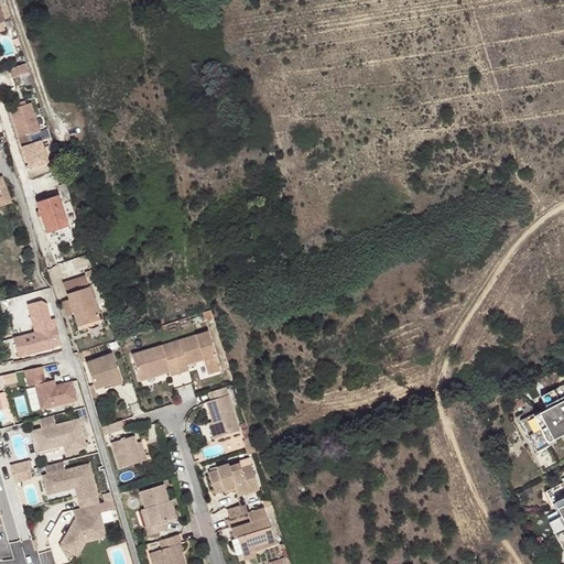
[(31,73),(28,64),(11,69),(13,78),(31,73)]
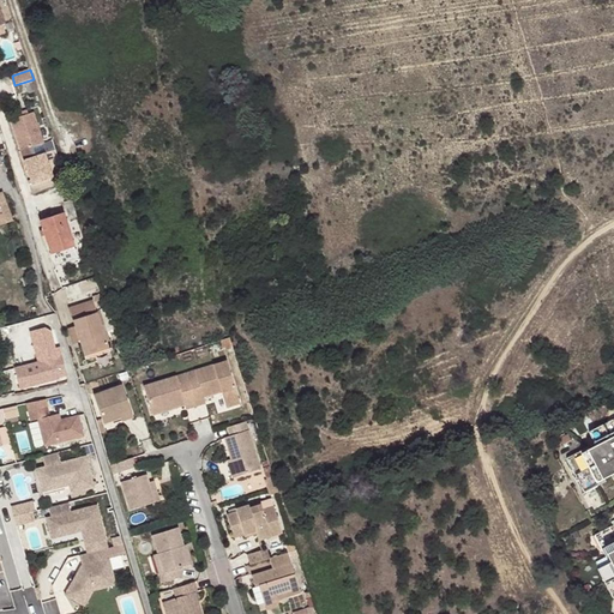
[(35,112),(12,119),(22,151),(46,144),(35,112)]
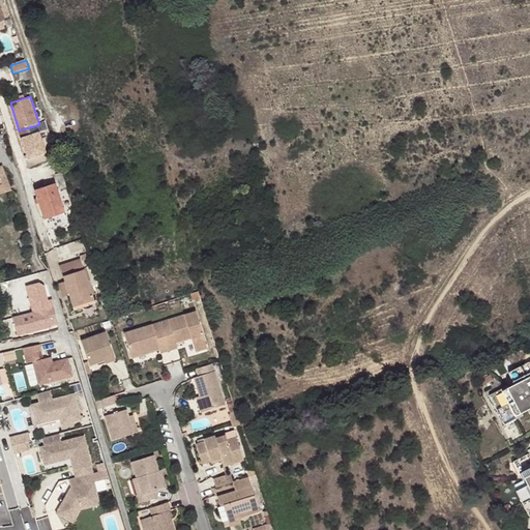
[(21,139),(28,158),(46,152),(38,133),(21,139)]
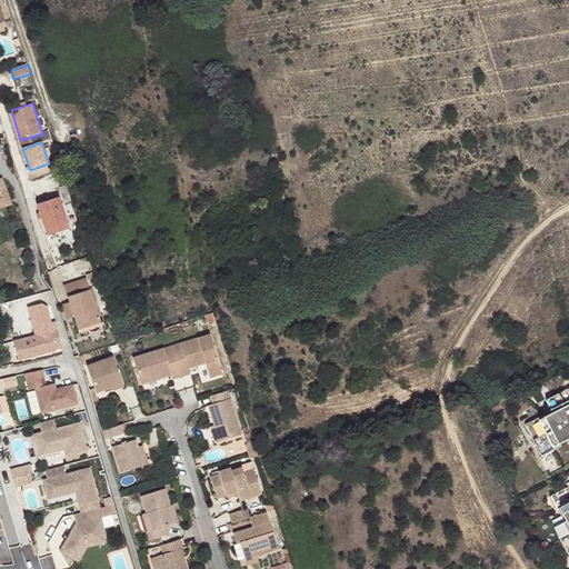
[(0,202),(0,209),(12,205),(8,192),(1,195),(5,201),(0,202)]
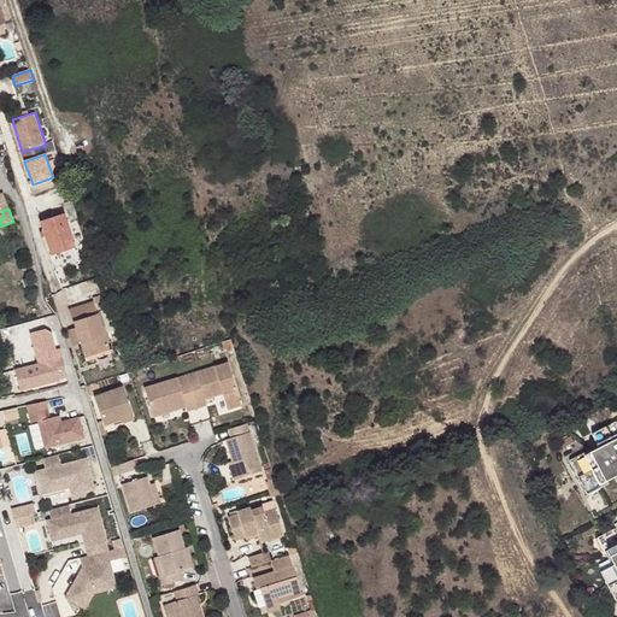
[(78,260),(64,215),(41,222),(57,268),(78,260)]
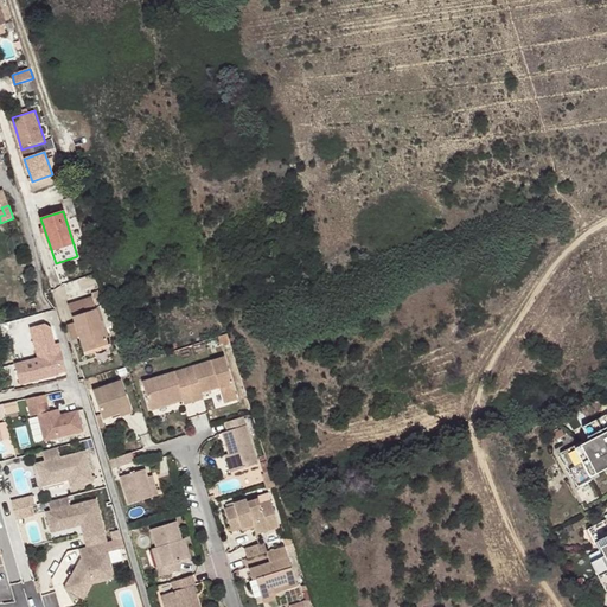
[(69,305),(75,323),(80,338),(84,352),(108,344),(93,296),(69,305)]
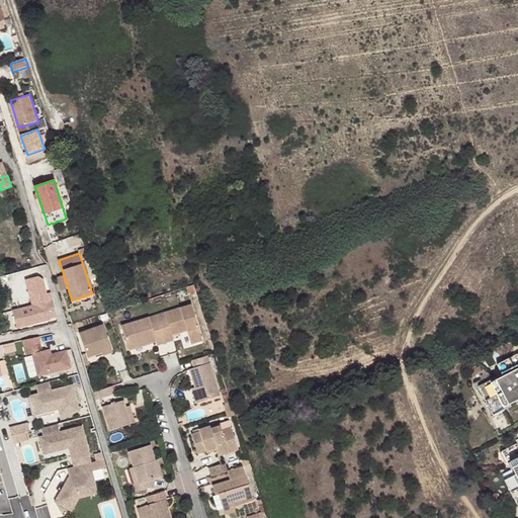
[(56,314),(51,291),(46,293),(44,288),(33,291),(37,305),(13,312),(17,328),(51,319),(50,316),(56,314)]
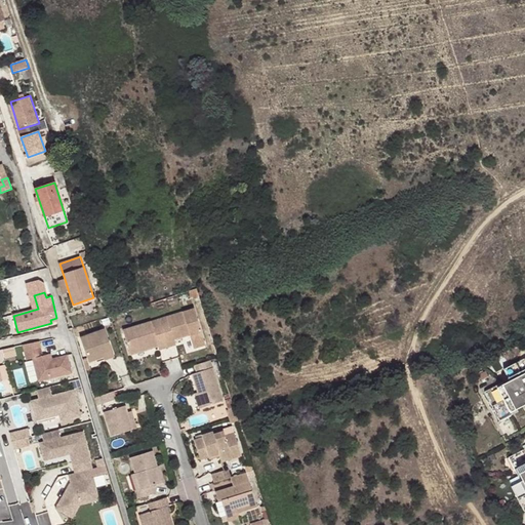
[(161,320),(170,348),(178,346),(177,341),(192,336),(196,350),(207,346),(196,309),(161,320)]
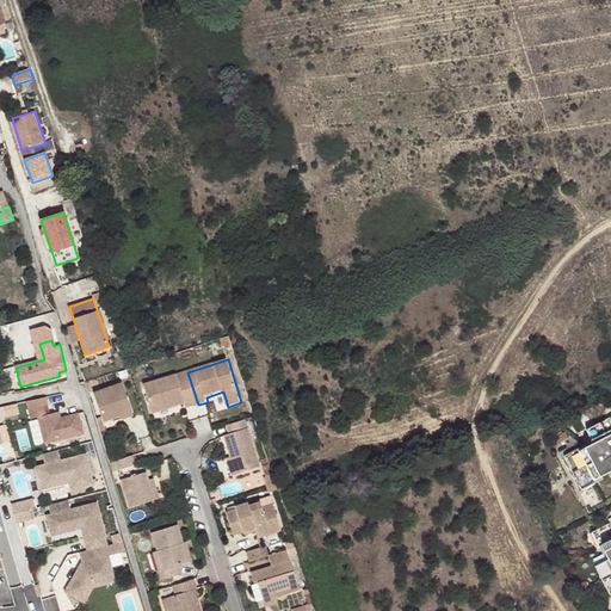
[(189,408),(198,405),(187,372),(147,386),(155,414),(186,405),(189,408)]
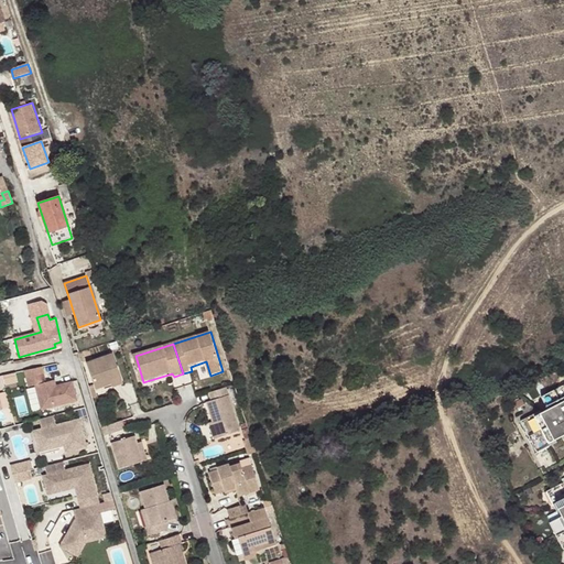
[(114,382),(122,378),(115,356),(88,365),(97,392),(114,387),(115,386),(114,382)]
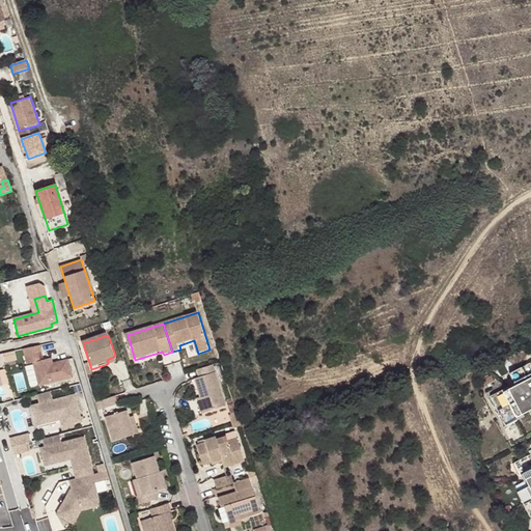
[(43,350),(25,354),(28,363),(34,362),(40,385),(75,375),(70,359),(53,363),(52,357),(45,359),(43,350)]
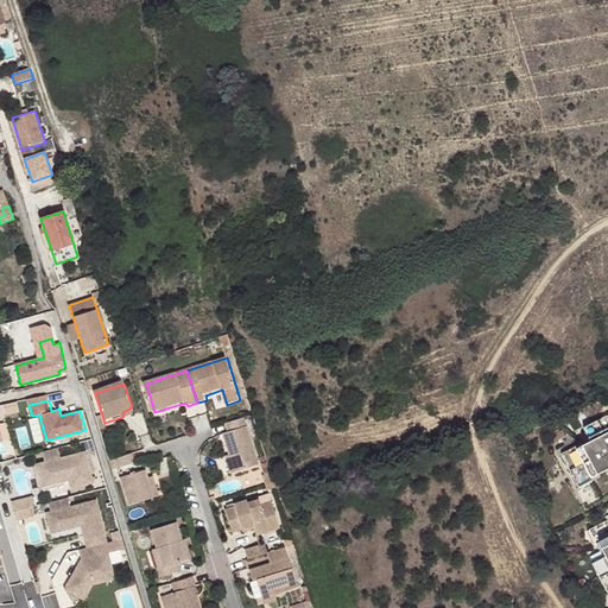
[(134,416),(132,407),(122,412),(124,416),(122,417),(124,420),(134,416)]
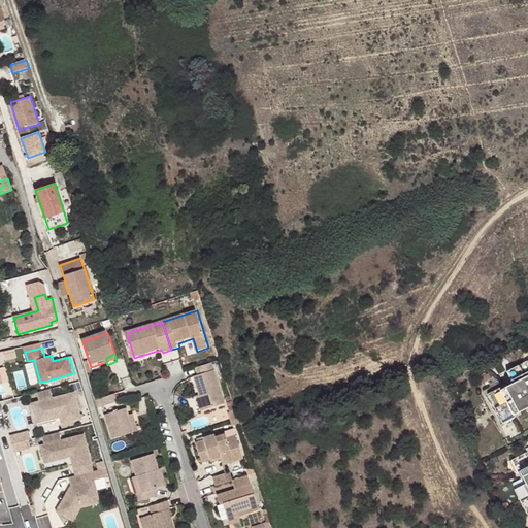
[(506,385),(488,395),(502,424),(521,415),(520,413),(526,409),(527,413),(527,361),(507,372),(514,385),(507,387),(506,385)]
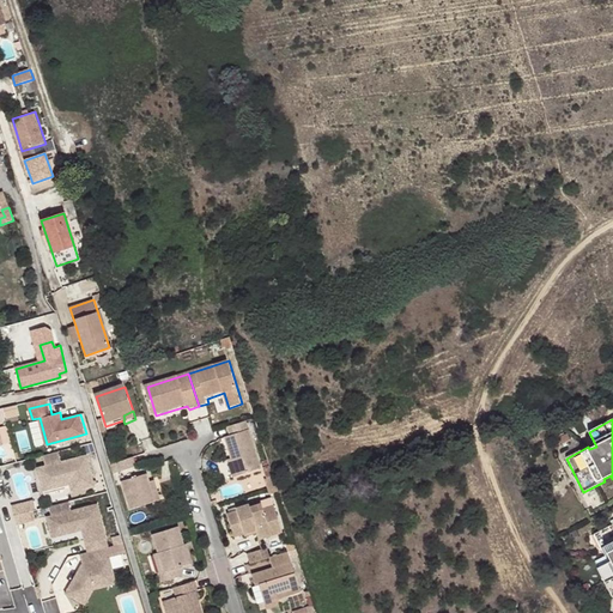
[(249,422),(230,428),(234,436),(226,438),(234,459),(240,477),(265,468),(249,422)]
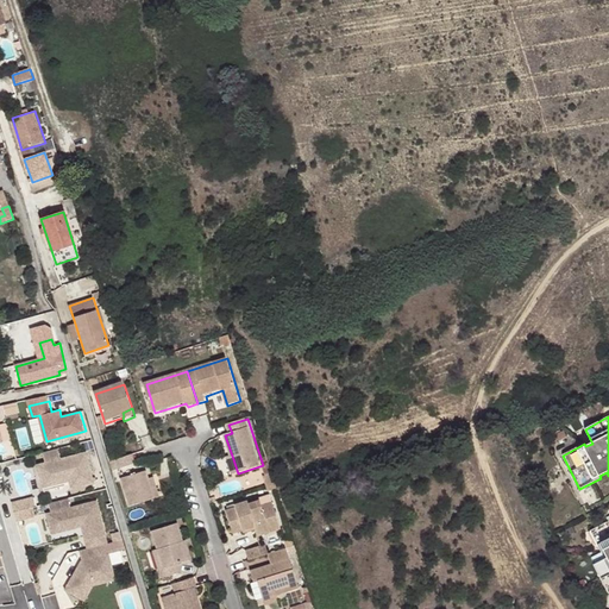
[(45,462),(37,464),(43,487),(68,481),(69,489),(96,483),(88,451),(61,458),(58,449),(43,452),(45,462)]
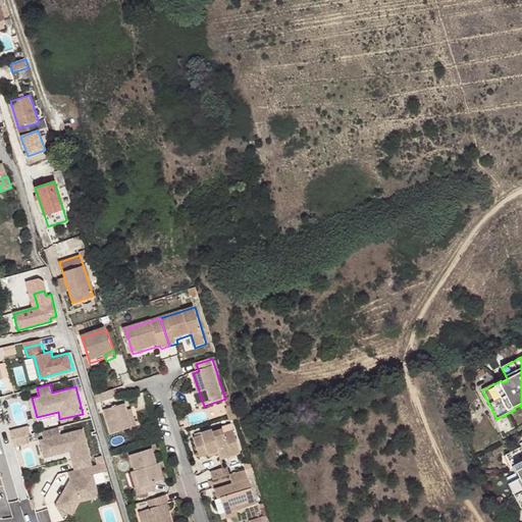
[(201,408),(204,406),(199,390),(196,392),(201,408)]
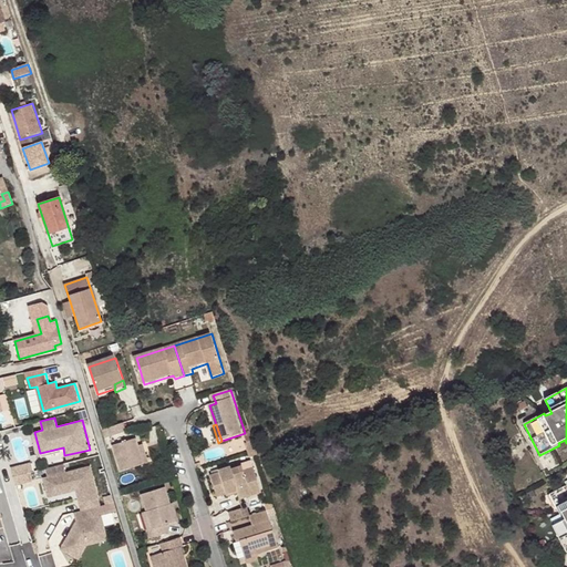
[(129,434),(125,425),(103,432),(106,442),(129,434)]
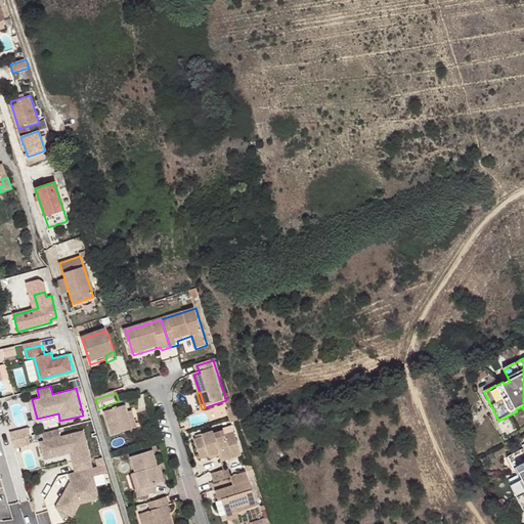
[(135,430),(128,406),(105,412),(114,437),(135,430)]
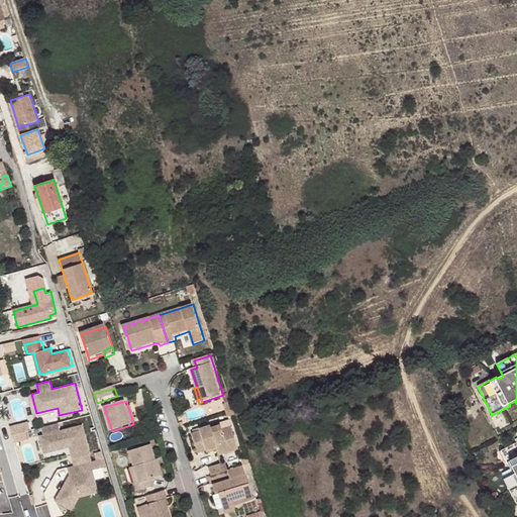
[(27,419),(9,424),(13,441),(31,436),(27,419)]
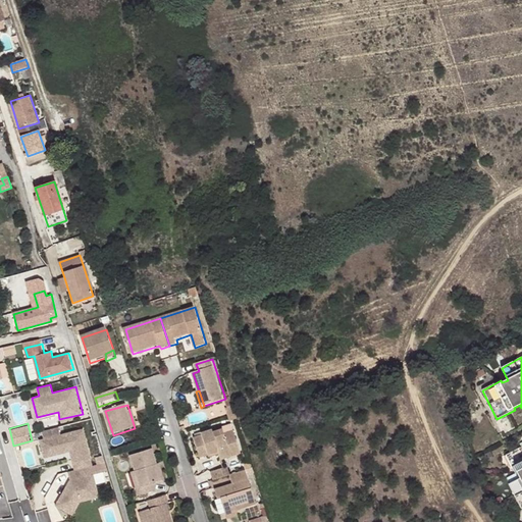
[(91,466),(82,430),(60,435),(58,428),(42,432),(44,439),(38,440),(43,460),(68,454),(73,471),(91,466)]
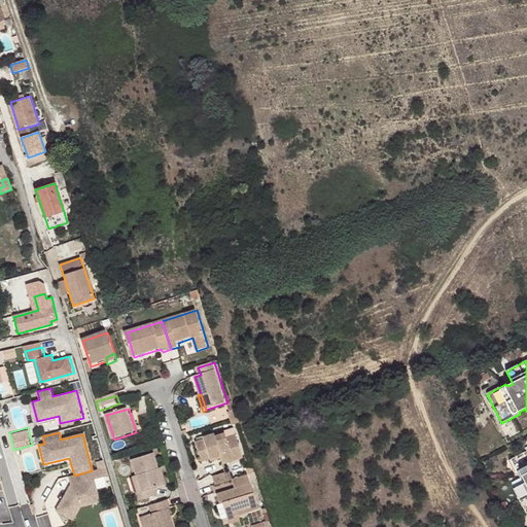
[(233,454),(242,450),(238,434),(229,437),(226,432),(216,434),(216,432),(205,435),(205,438),(197,441),(203,459),(211,457),(210,455),(219,452),(222,458),(222,459),(233,455),(233,454)]
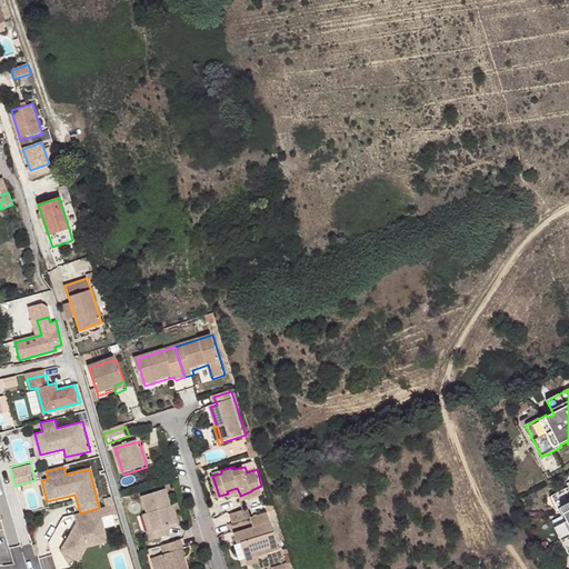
[(263,492),(261,486),(251,490),(251,491),(240,496),(241,499),(263,492)]
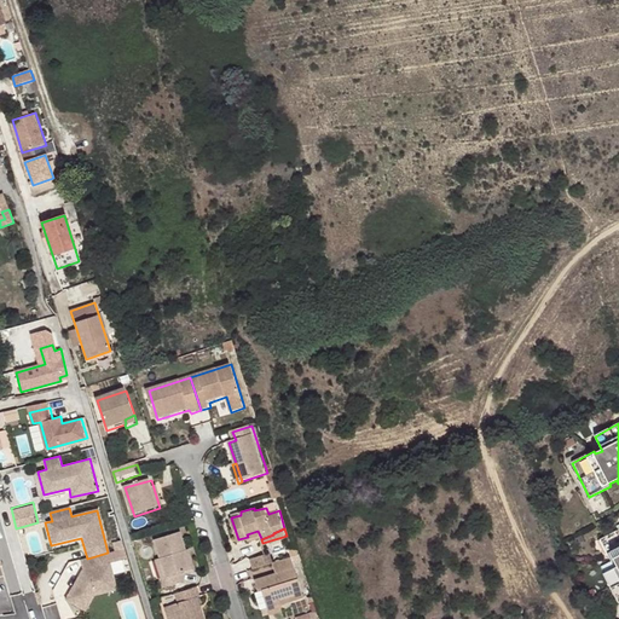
[(618,530),(601,539),(612,562),(614,561),(618,568),(603,574),(618,603),(618,602),(618,530)]
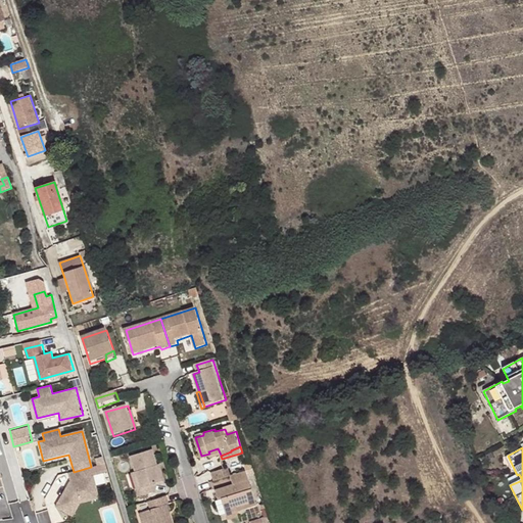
[(208,452),(209,454),(210,458),(221,455),(218,448),(208,452)]
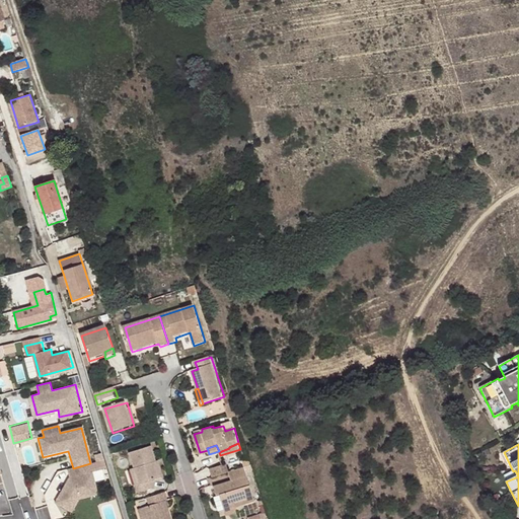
[(156,464),(158,463),(153,448),(132,455),(136,470),(144,494),(157,490),(155,483),(161,480),(156,464)]
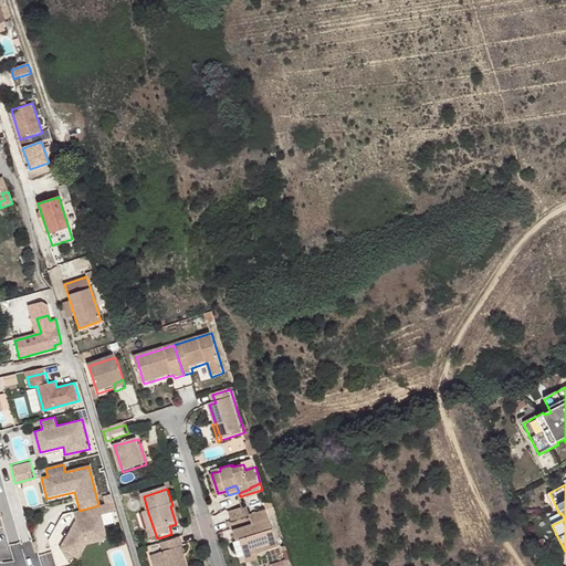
[(80,511),(74,511),(75,522),(58,548),(77,559),(86,544),(108,540),(98,505),(80,511)]
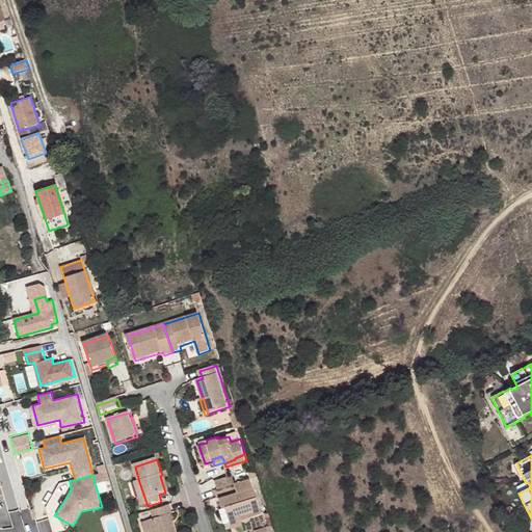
[(164,475),(162,475),(160,476),(165,493),(169,491),(164,475)]
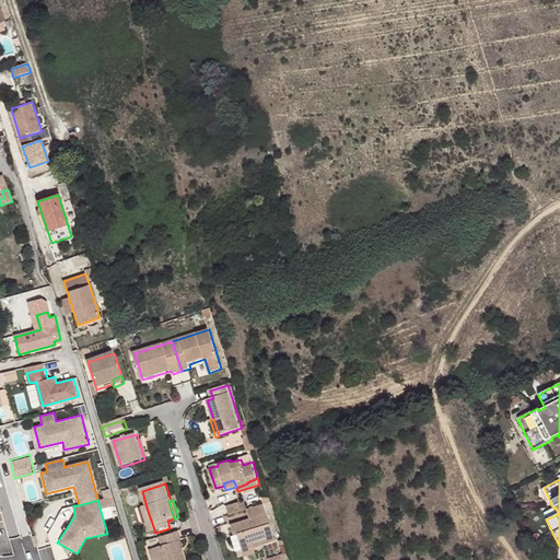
[(228,505),(231,515),(247,510),(245,500),(228,505)]
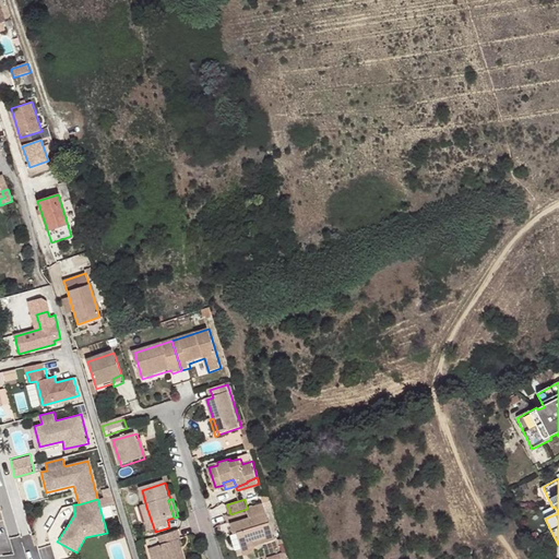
[(276,540),(265,503),(247,509),(251,519),(232,525),(235,535),(239,534),(244,550),(256,547),(276,540)]
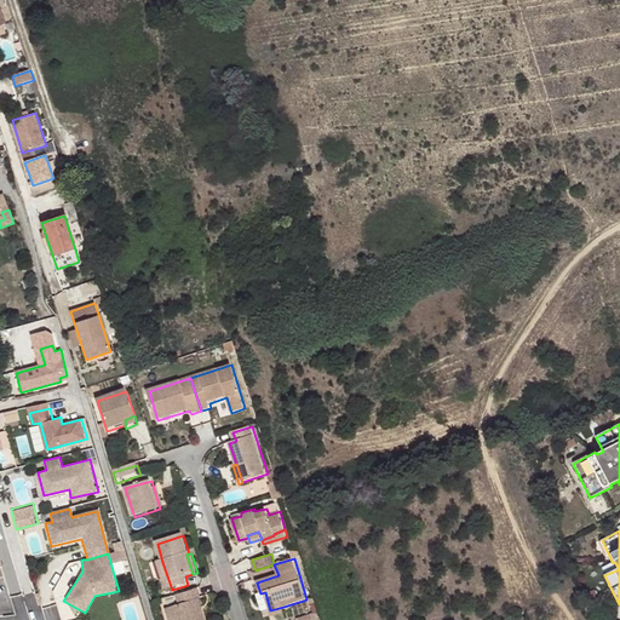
[(172,590),(162,562),(159,563),(164,581),(162,581),(166,592),(172,590)]
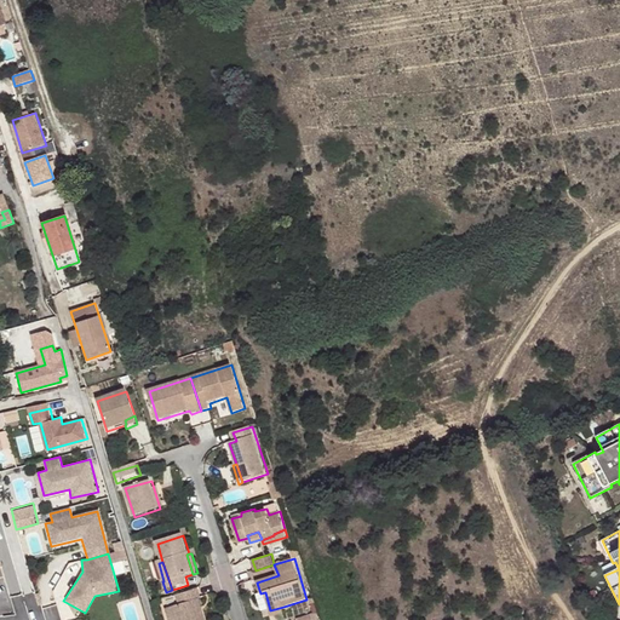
[(204,598),(201,589),(178,596),(181,604),(173,608),(177,619),(206,619),(206,615),(201,618),(196,602),(201,600),(204,598)]
